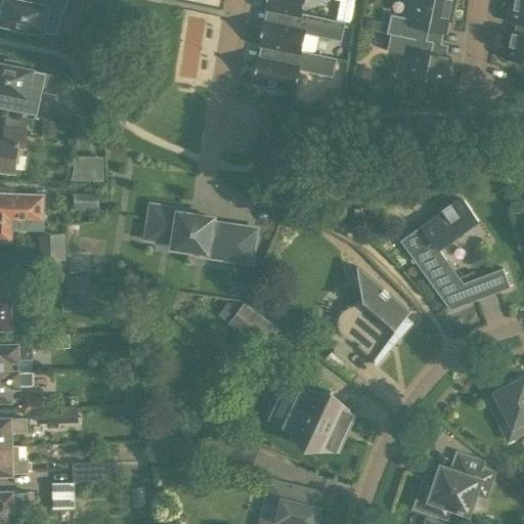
[(66,0),(37,0),(36,4),(16,0),(4,0),(0,19),(0,24),(14,27),(13,32),(26,34),(27,30),(55,36),(56,34),(55,34),(60,10),(63,11),(66,0)]
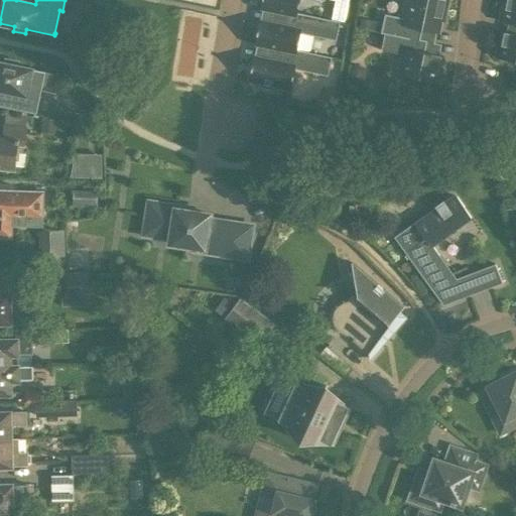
[(261,0),(260,7),(339,23),(339,22),(296,13),(299,0),(261,0)]
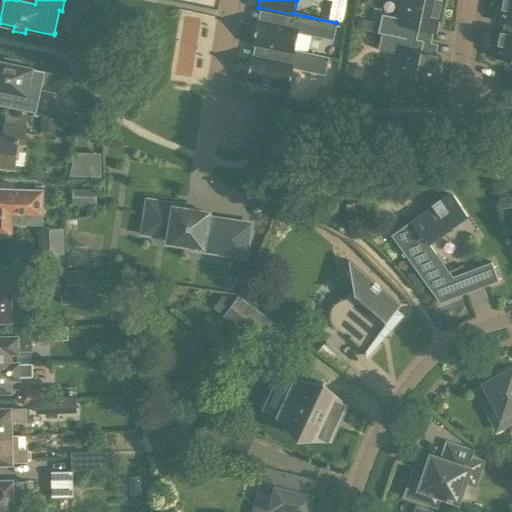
[(382,14),(378,32),(423,41),(423,40),(416,39),(418,29),(434,32),(437,21),(440,21),(443,9),(404,0),(400,18),(382,14)]
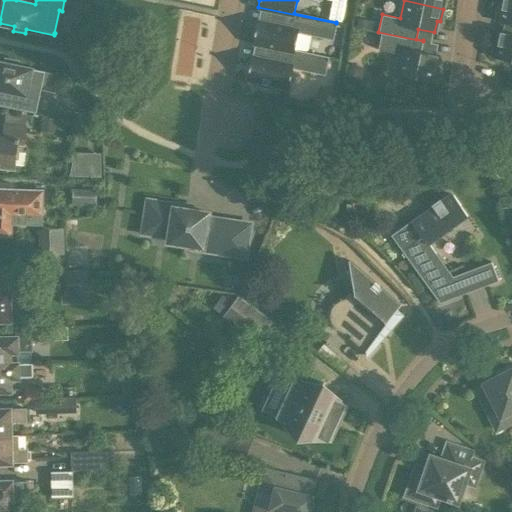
[(403,0),(404,0),(443,9),(444,0),(403,0)]
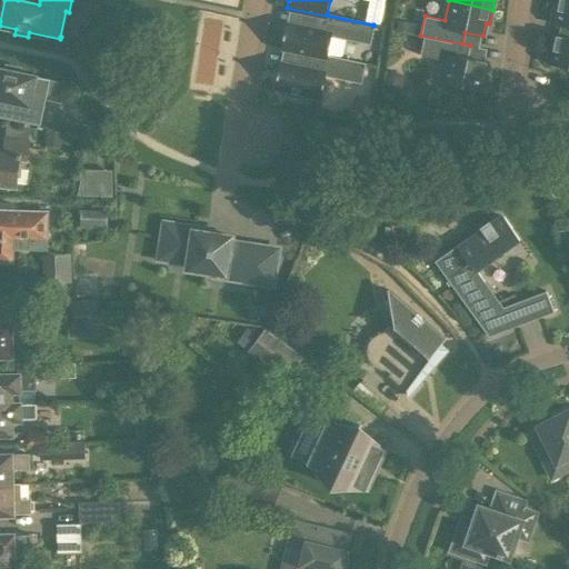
[(553,8),(551,22),(568,25),(568,0),(559,0),(558,9),(553,8)]
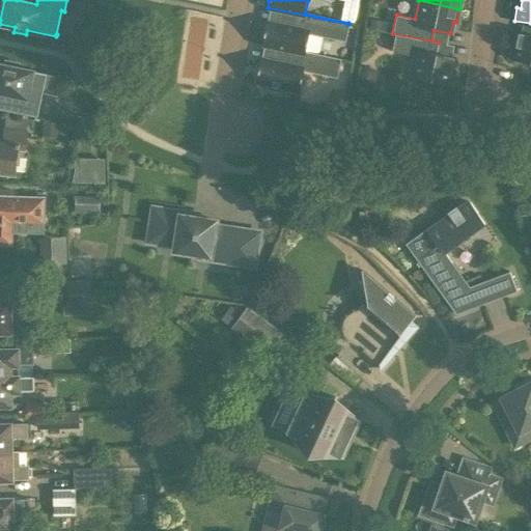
[(267,22),(262,44),(340,60),(340,59),(300,51),(304,31),(308,31),(308,33),(345,40),(348,24),(268,7),(281,10),(278,24),(267,22)]
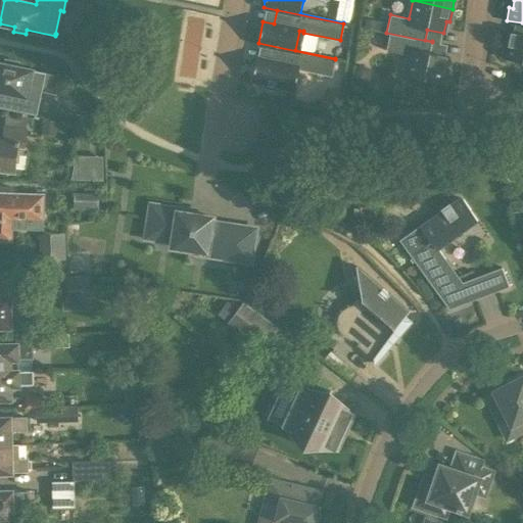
[(198,78),(207,11),(191,9),(182,76),(198,78)]
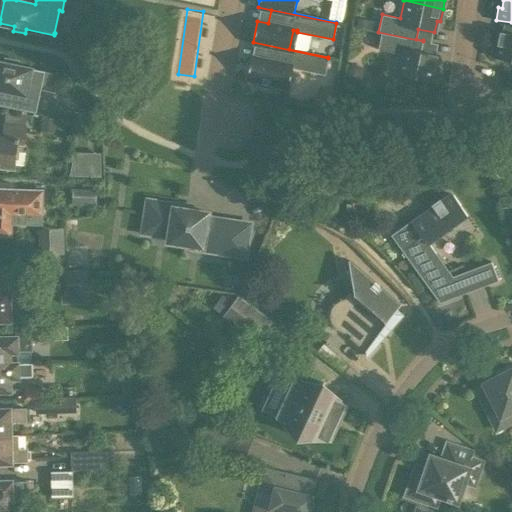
[(511,22),(496,20),(496,21),(511,23),(511,34),(500,32),(498,44),(494,43),(492,57),(511,60),(511,22)]
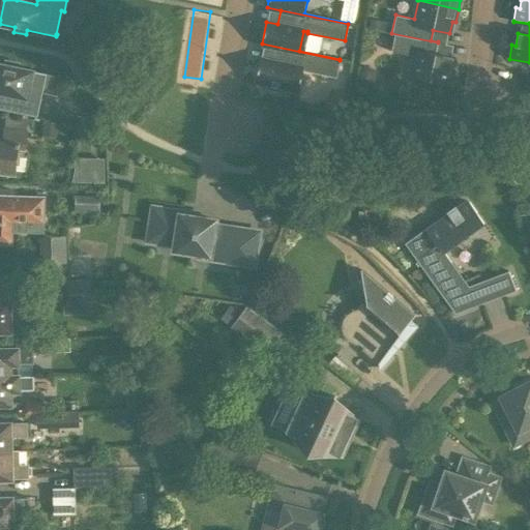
[(438,42),(391,33),(391,34),(419,39),(417,50),(414,50),(409,76),(414,77),(413,81),(424,83),(425,79),(450,84),(453,70),(449,69),(452,57),(436,54),(438,42)]
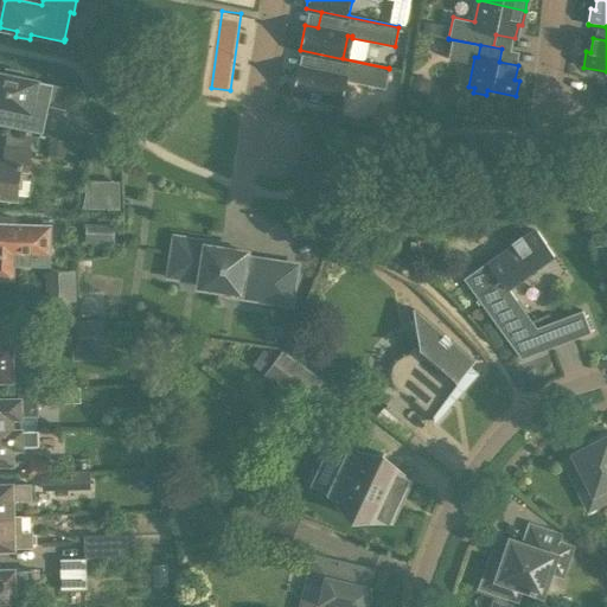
[(389,69),(300,50),(300,51),(314,55),(311,70),(299,66),(293,94),(308,96),(307,102),(320,104),(321,100),(337,102),(340,77),(345,78),(345,80),(384,88),(389,69)]
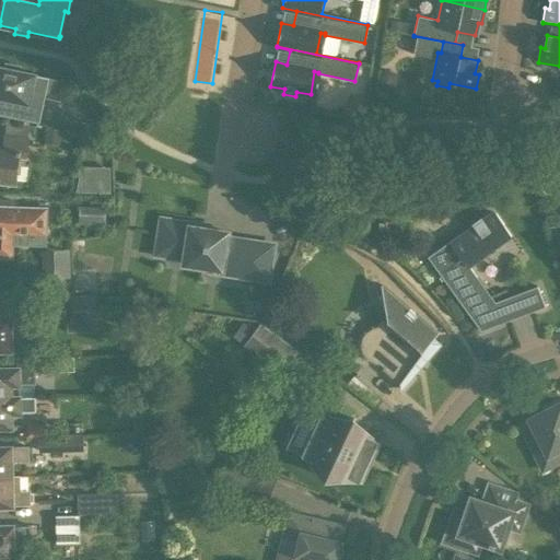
[(0,96),(12,100),(9,117),(37,124),(47,79),(48,80),(48,78),(18,71),(19,67),(6,63),(4,69),(0,68),(0,96)]
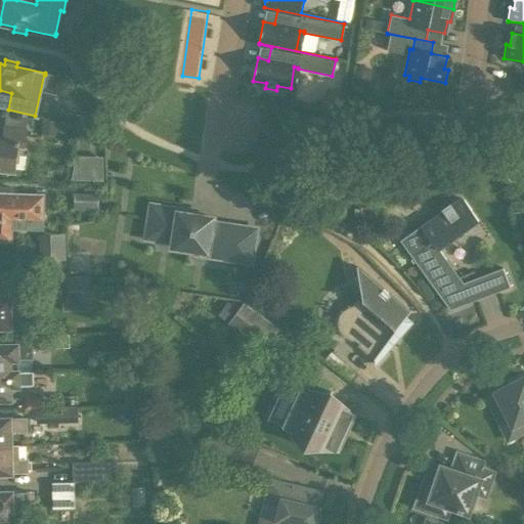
[(1,139),(0,139),(0,171),(13,172),(16,148),(26,149),(28,128),(3,126),(1,139)]
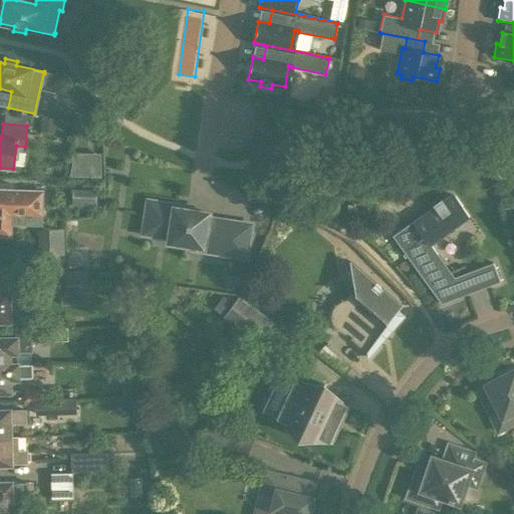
[(76,176),(105,176),(106,151),(76,151),(76,176)]
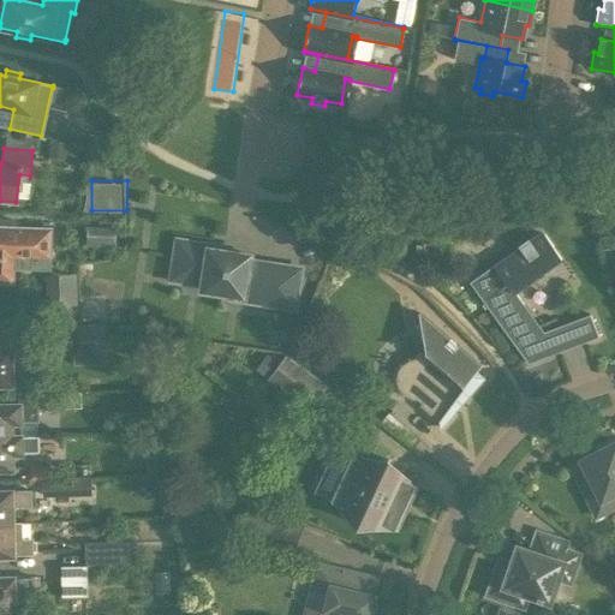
[(382,234),(383,220),(369,219),(368,233),(382,234)]
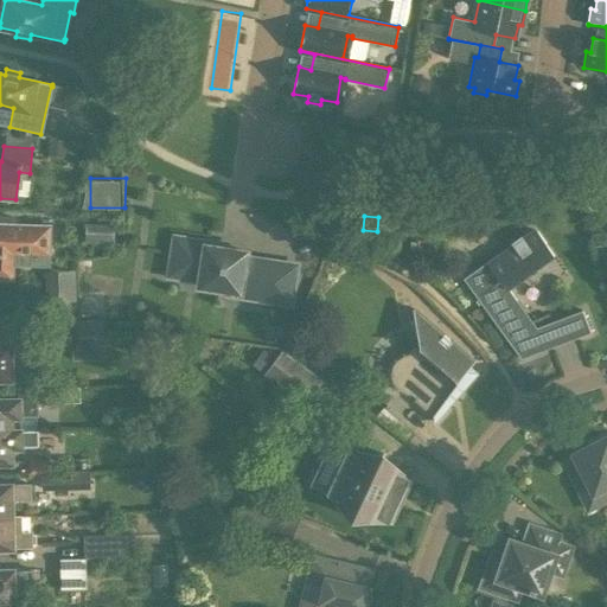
[(13,224),(13,218),(0,217),(0,266),(13,267),(13,255),(23,255),(23,246),(44,246),(45,225),(13,224)]
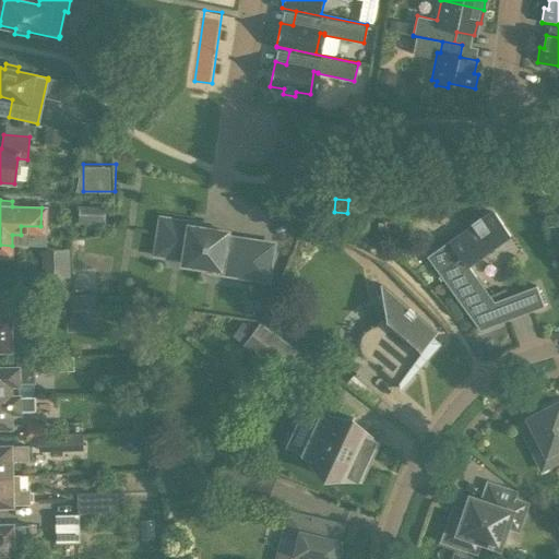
[(78,206),(78,224),(105,225),(106,207),(78,206)]
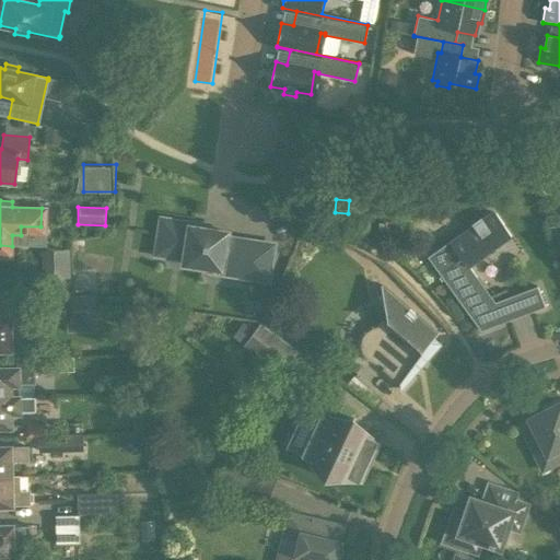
[(491,217),(431,260),(454,293),(481,331),(482,330),(508,321),(477,278),(477,277),(468,265),(506,237),(491,217)]
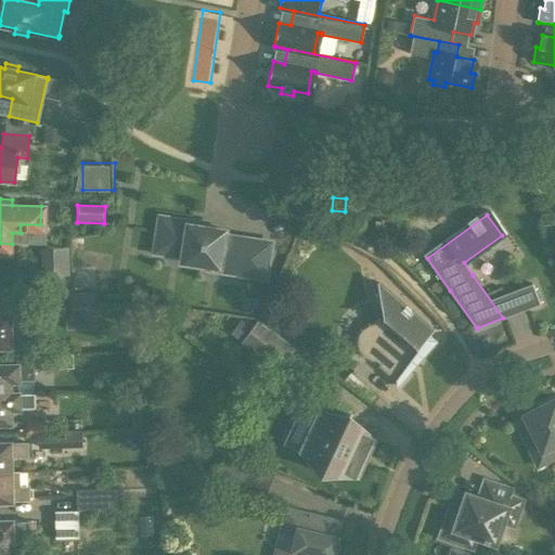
[(191,226),(191,222),(160,218),(155,254),(184,258),(183,262),(221,269),(221,263),(252,268),(256,241),(226,236),(227,231),(191,226)]
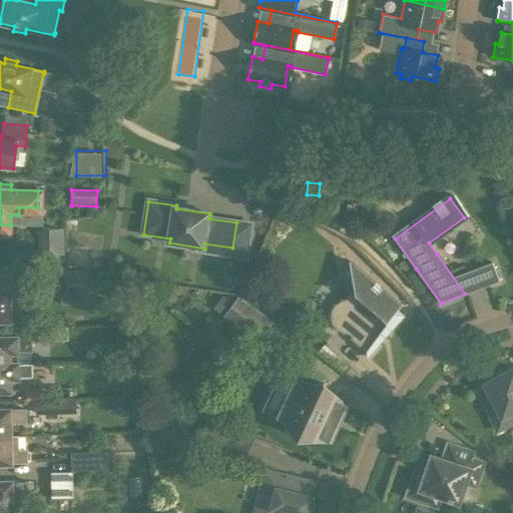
[(19,213),(19,222),(32,222),(32,216),(46,216),(46,213),(19,213)]
